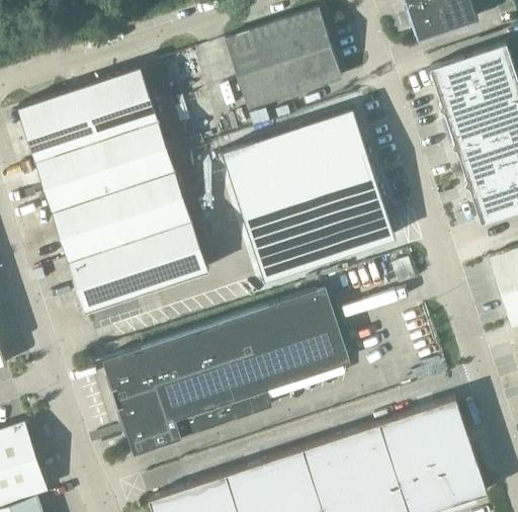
[(405,0),(419,41),(477,22),(468,0),(405,0)]
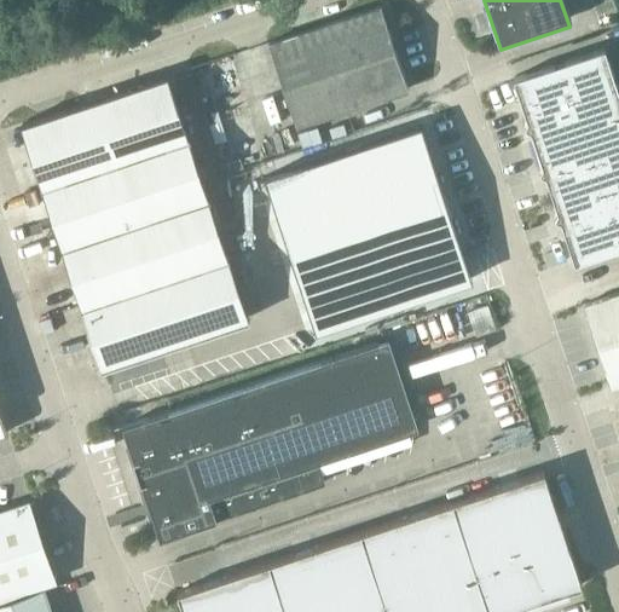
[(381,13),(380,13),(270,50),(296,133),(409,97),(381,13)]
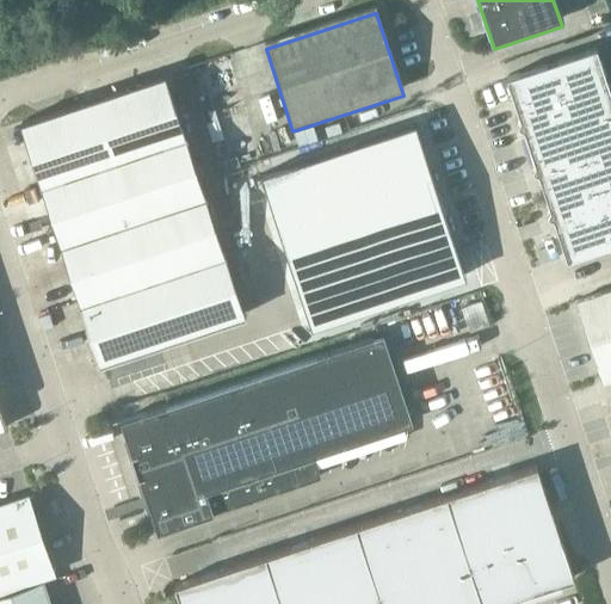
[(610,96),(609,96),(596,55),(506,84),(519,124),(517,130),(517,133),(523,136),(535,170),(531,176),(532,177),(538,180),(549,215),(545,220),(547,222),(553,225),(566,265),(610,250),(610,96)]
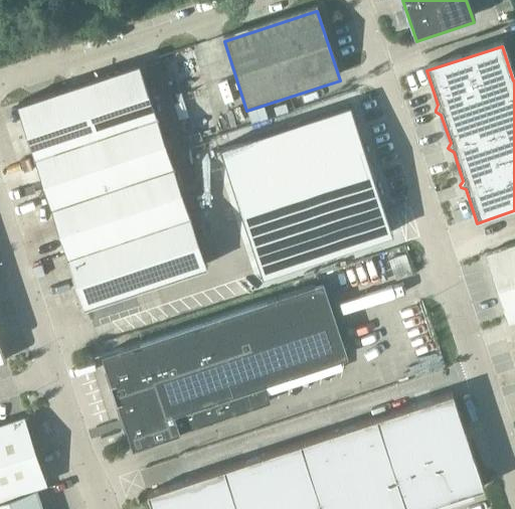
[(140,69),(69,93),(19,110),(86,311),(206,271),(140,69)]
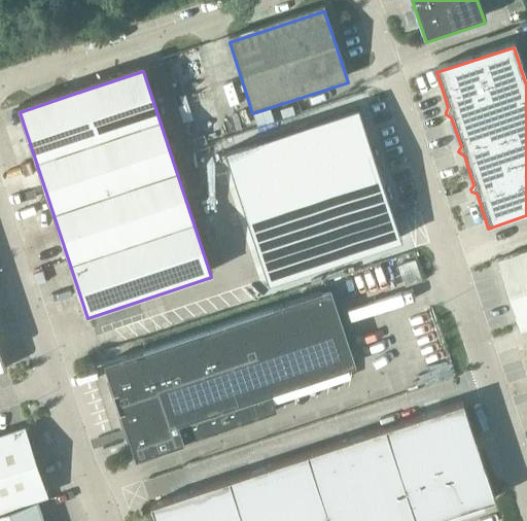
[(292,135),(225,157),(240,201),(254,244),(269,287),(336,265),(402,243),(388,200),(374,157),(360,113),(292,135)]
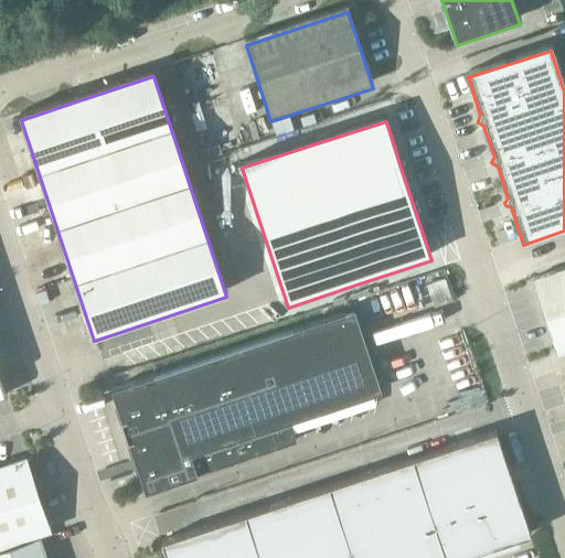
[(228,201),(244,192),(237,180),(222,189),(228,201)]
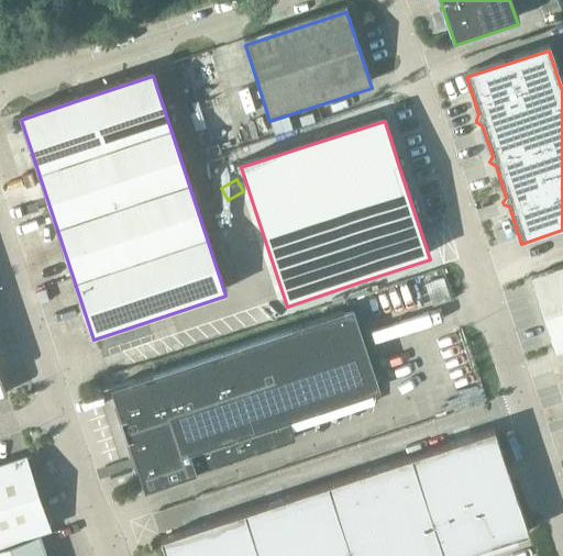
[(562,273),(532,284),(558,358),(562,356),(562,273)]
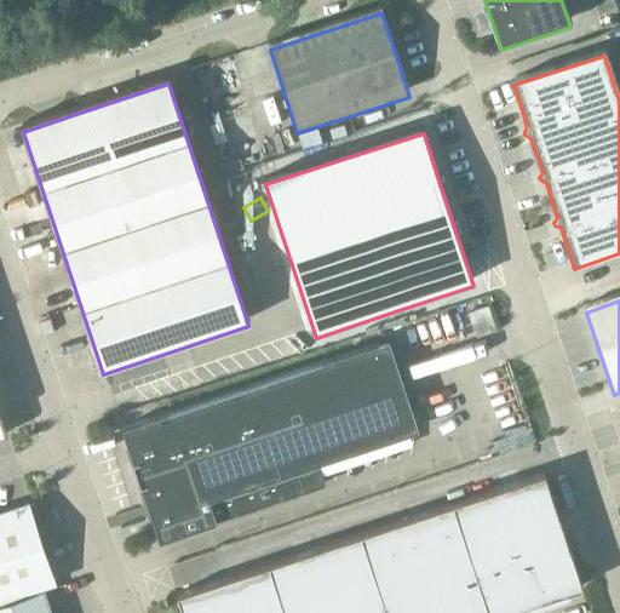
[(378,348),(122,434),(160,546),(317,494),(310,471),(409,439),(378,348)]
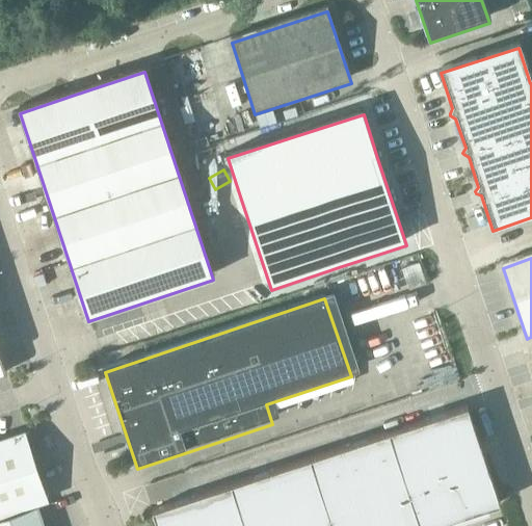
[(468,411),(153,515),(156,525),(448,525),(500,508),(468,411)]
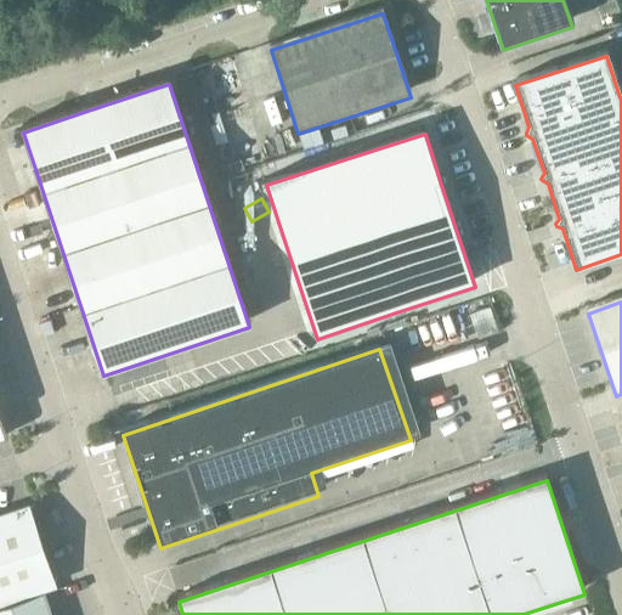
[(50,614),(45,599),(44,596),(57,591),(30,511),(10,517),(0,519),(0,614),(50,614)]
